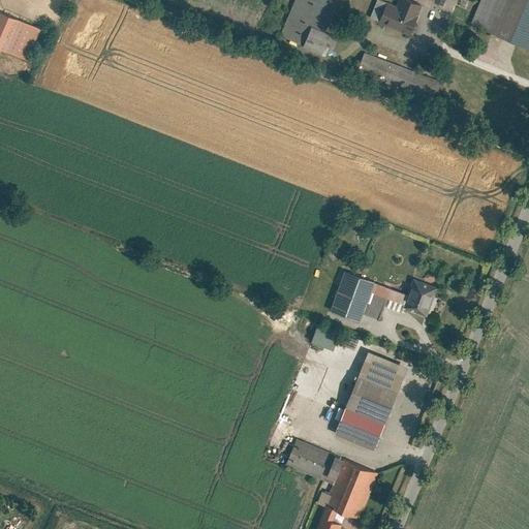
[(324,0),(283,0),(272,28),(318,47),(325,29),(315,25),(324,0)]
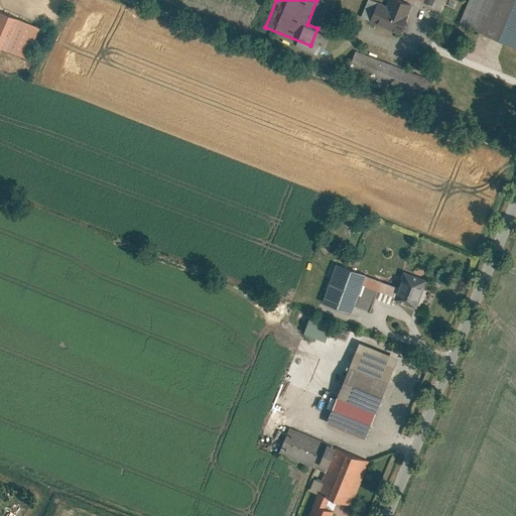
[(410,6),(394,0),(367,0),(361,17),(400,32),(410,6)]
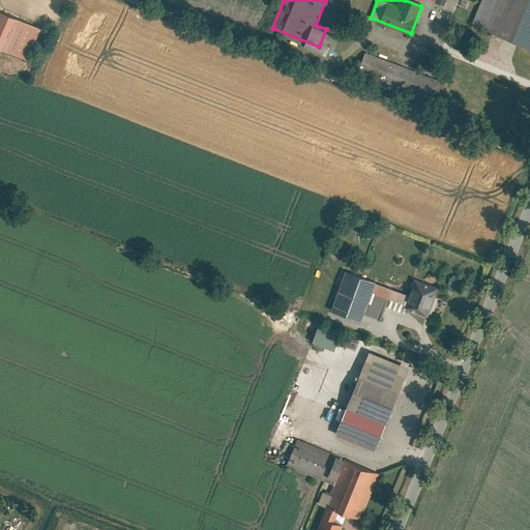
[(529,24),(529,0),(469,0),(463,18),(524,41),(529,24)]
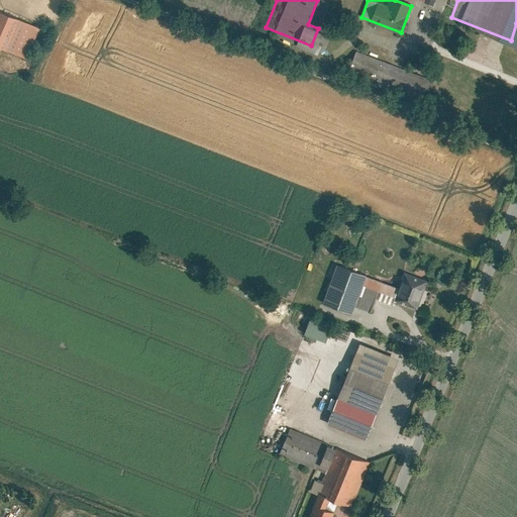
[(37,26),(0,10),(0,45),(24,57),(37,26)]
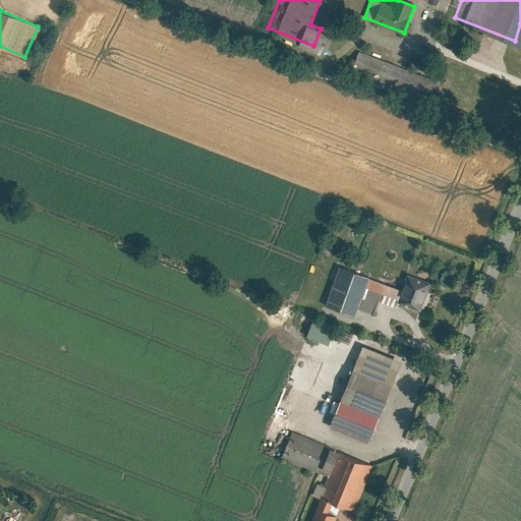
[(404,81),(408,70),(356,50),(350,66),(384,79),(386,74),(404,81)]
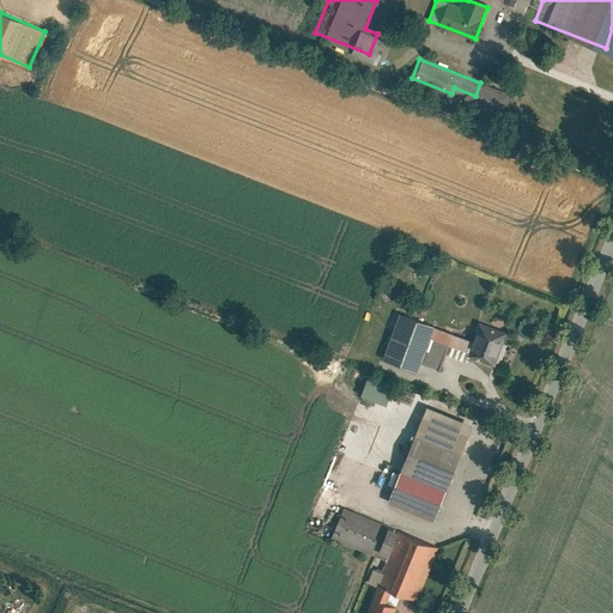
[(431,326),(396,313),(381,356),(416,368),(428,335),(431,326)]
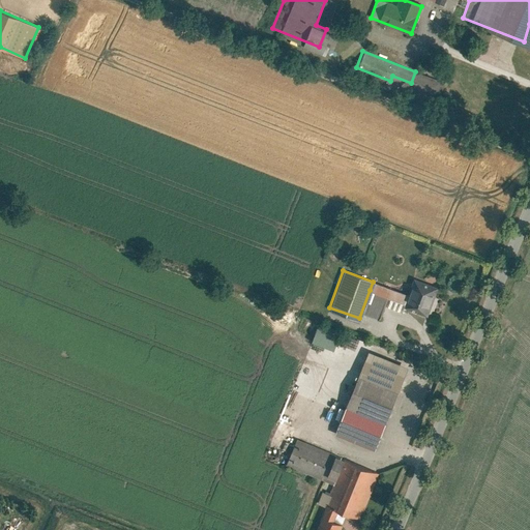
[(425,316),(437,285),(414,276),(408,294),(405,302),(403,306),(425,316)]
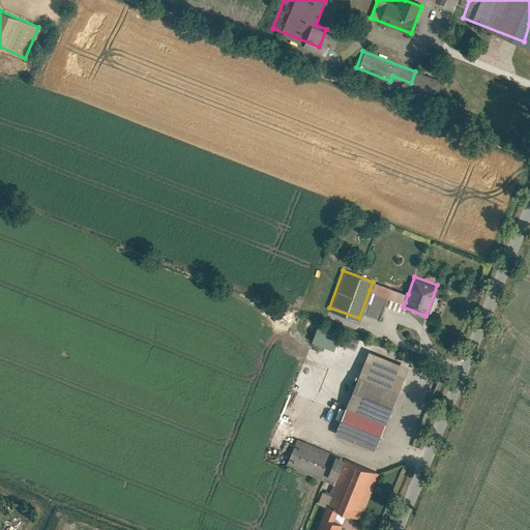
[(373,282),(370,290),(405,302),(408,294),(373,282)]
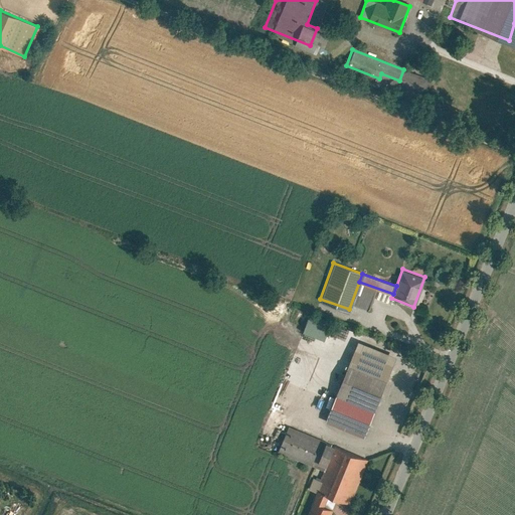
[(330,322),(310,314),(304,331),(324,338),(330,322)]
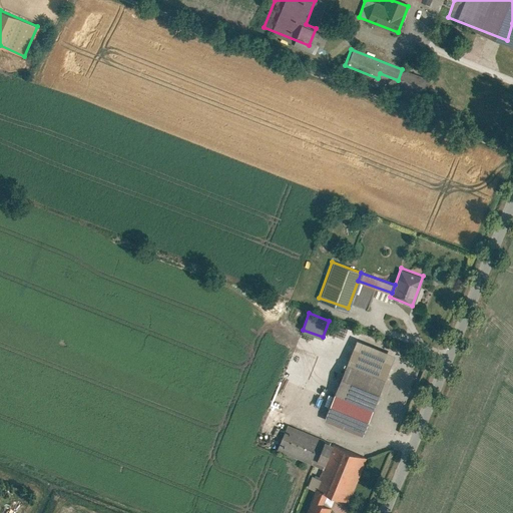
[(394,354),(358,339),(348,364),(384,379),(394,354)]
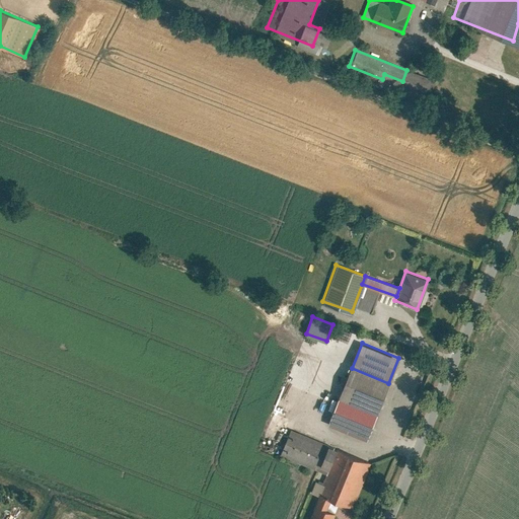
[(388,383),(352,368),(339,397),(376,413),(388,383)]
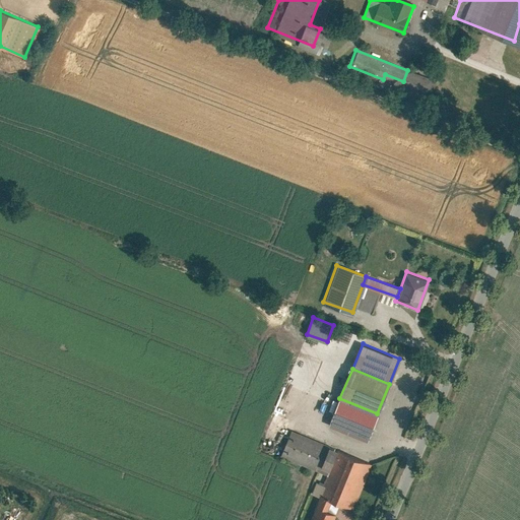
[(377,413),(339,398),(329,425),(366,440),(377,413)]
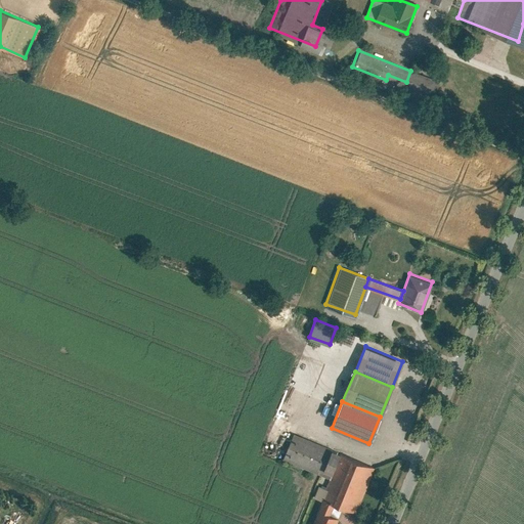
[(282,459),(319,474),(330,448),(293,434),(282,459)]
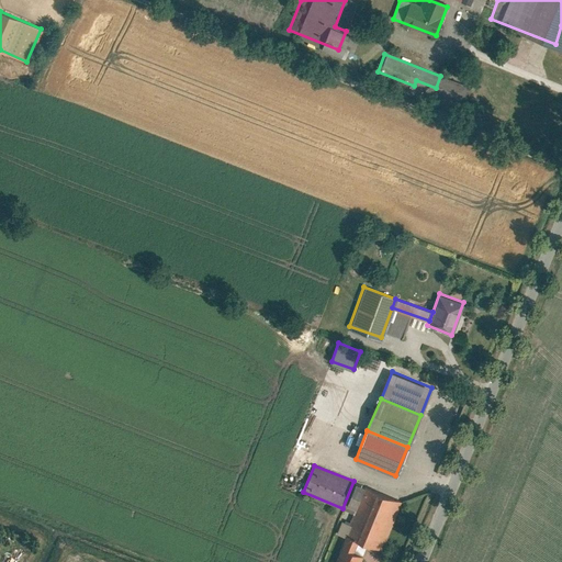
[(343,508),(356,513),(367,486),(353,481),(343,508)]
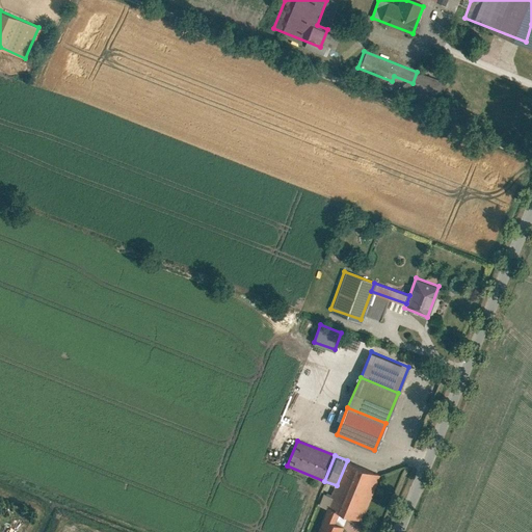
[(379,473),(347,460),(337,485),(333,496),(328,506),(339,510),(361,519),(379,473)]
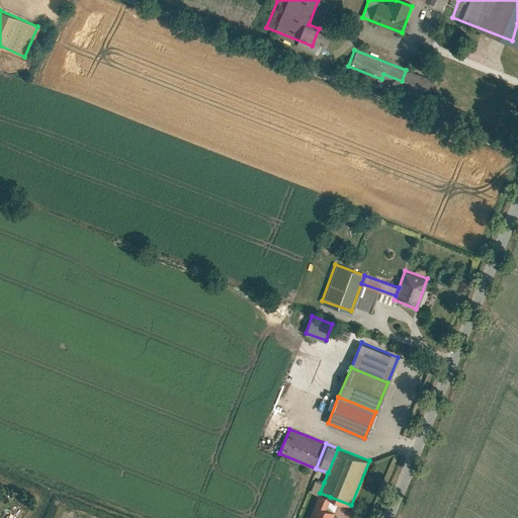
[(320,493),(324,483),(316,479),(312,490),(320,493)]
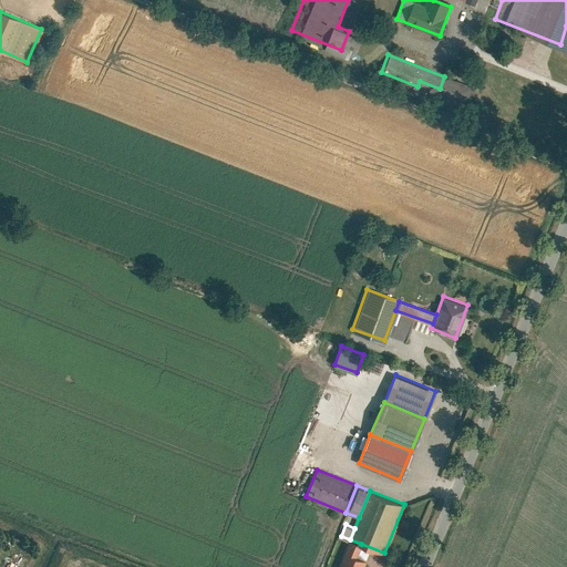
[(361,544),(350,539),(338,566),(363,566),(366,560),(356,556),(361,544)]
